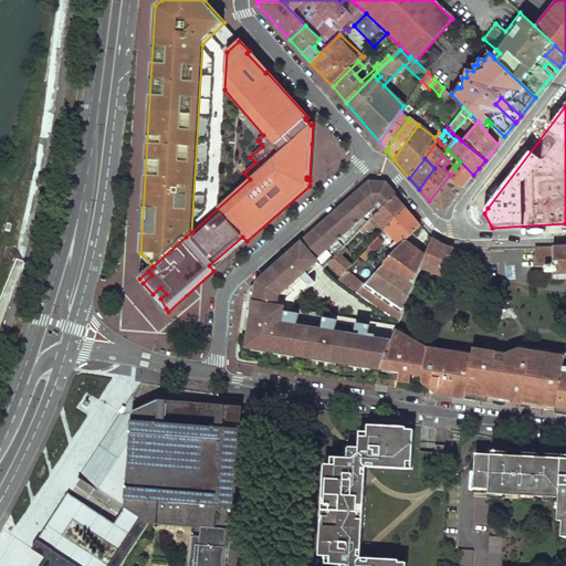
[(443,168),(450,175),(456,167),(449,161),(443,168)]
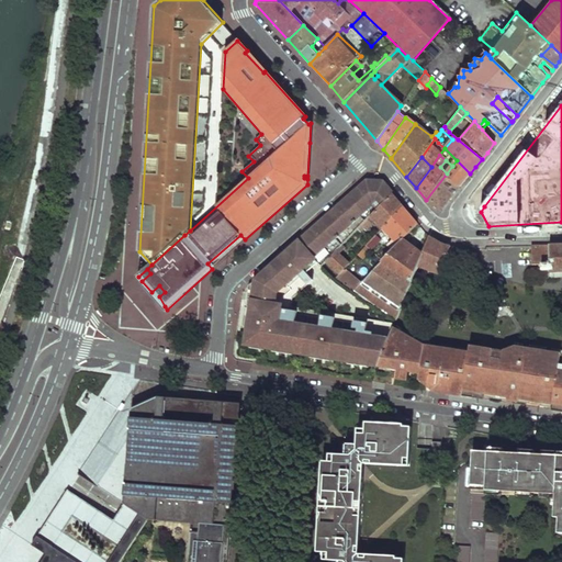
[(464,181),(470,173),(457,160),(452,166),(447,173),(446,175),(459,188),(464,181)]
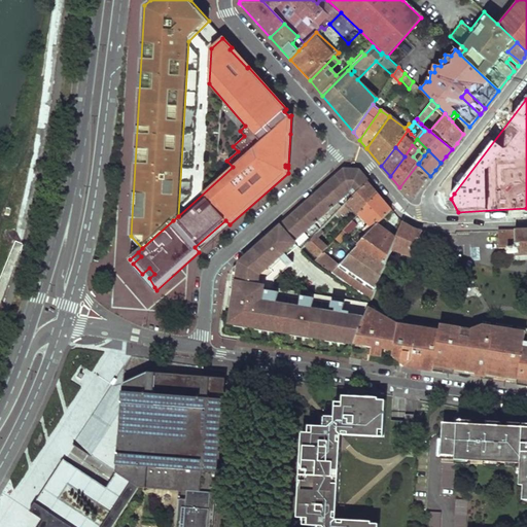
[(399,187),(413,199),(421,187),(430,176),(418,164),(399,187)]
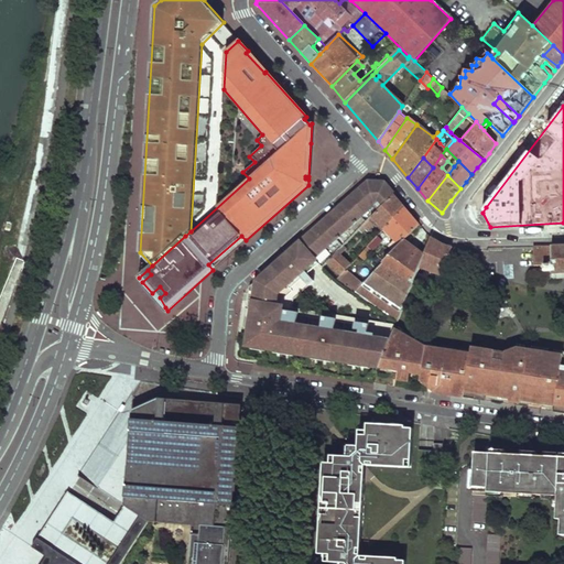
[(347,205),(344,202),(322,221),(324,225),(315,234),(312,230),(300,241),(316,258),(322,263),(324,261),(337,250),(370,215),(392,193),(382,182),(368,181),(354,193),(357,196),(347,205)]
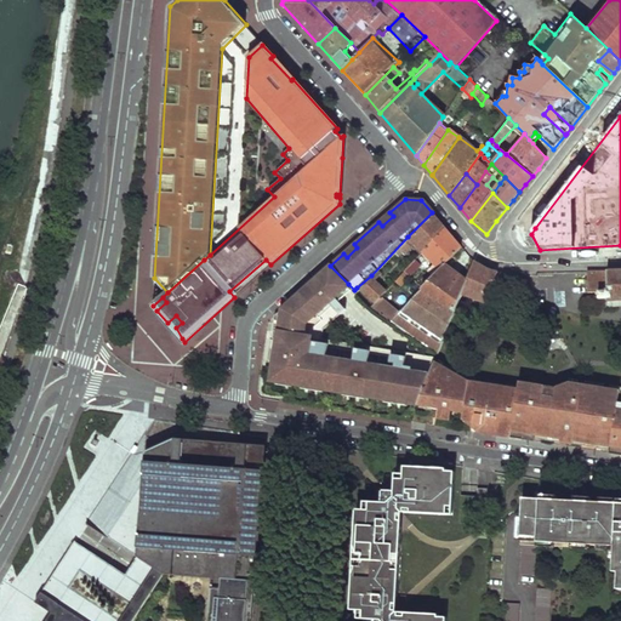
[(389,212),(379,222),(382,226),(393,216),(389,212)]
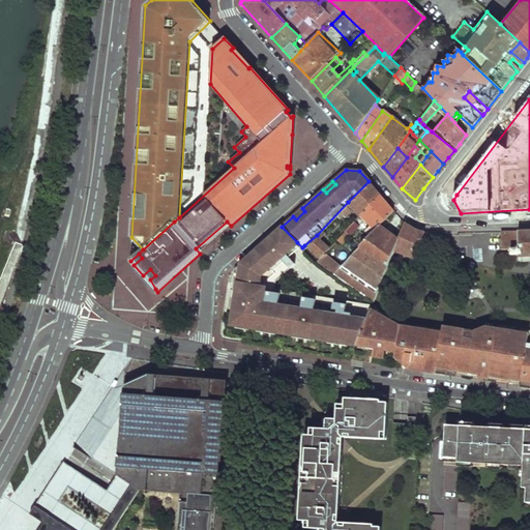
[(379,194),(369,181),(348,202),(359,214),(379,194)]
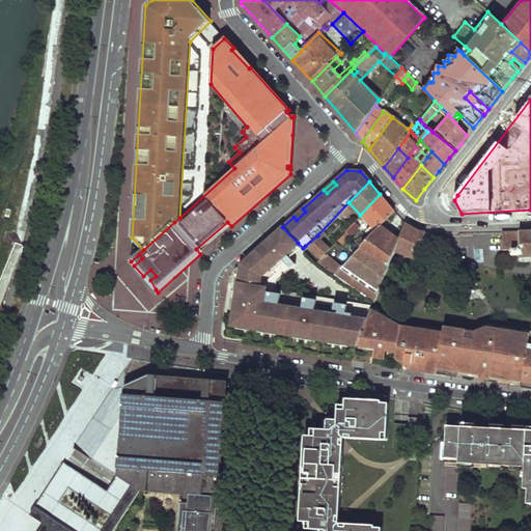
[(394,210),(380,194),(360,215),(375,229),(380,225),(394,210)]
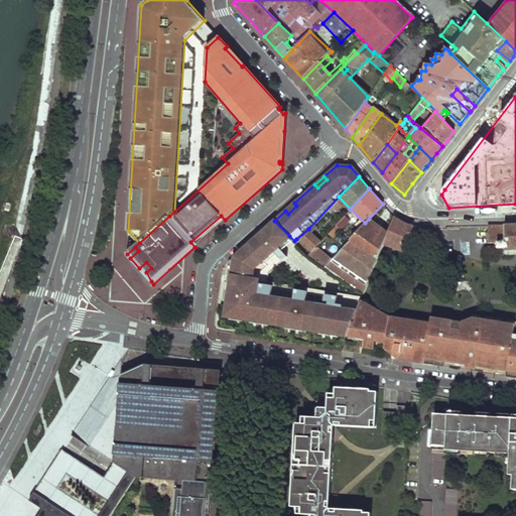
[(294,203),(285,211),(288,214),(296,206),(294,203)]
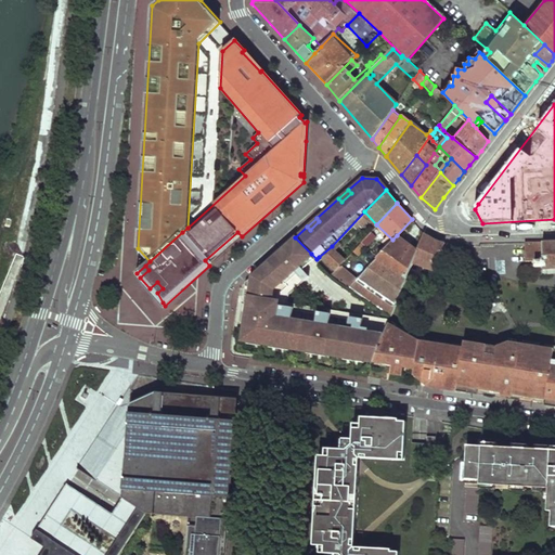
[(373,230),(363,240),(368,244),(377,233),(373,230)]
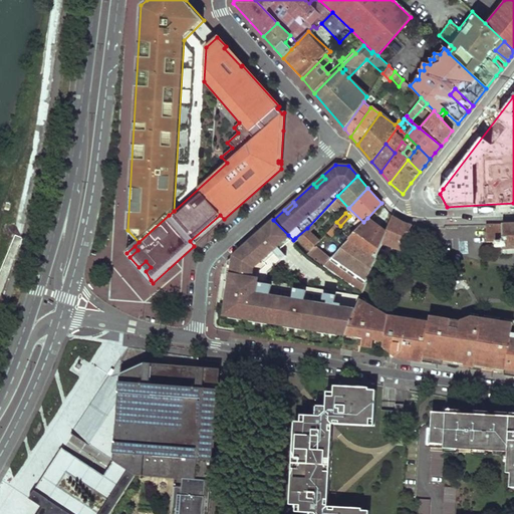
[(409,235),(422,236),(422,225),(411,226),(393,216),(387,232),(382,244),(403,252),(409,235)]
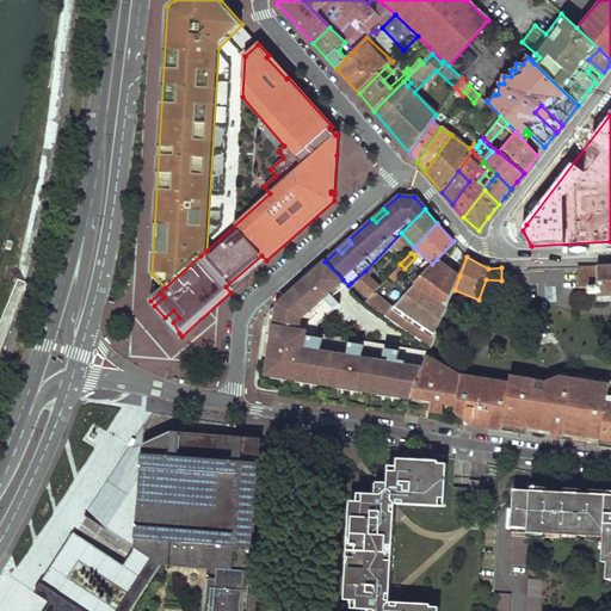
[(431,347),(455,290),(460,276),(437,259),(432,264),(394,307),(384,318),(431,347)]
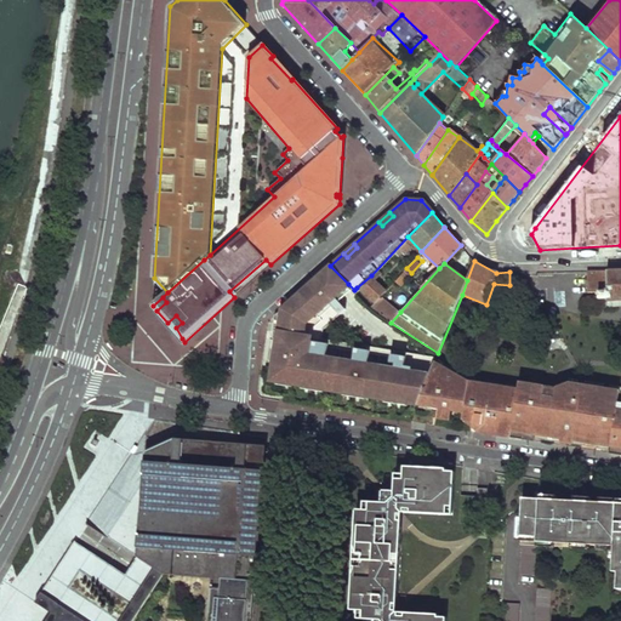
[(330,266),(320,277),(332,290),(335,286),(341,294),(348,284),(330,266)]
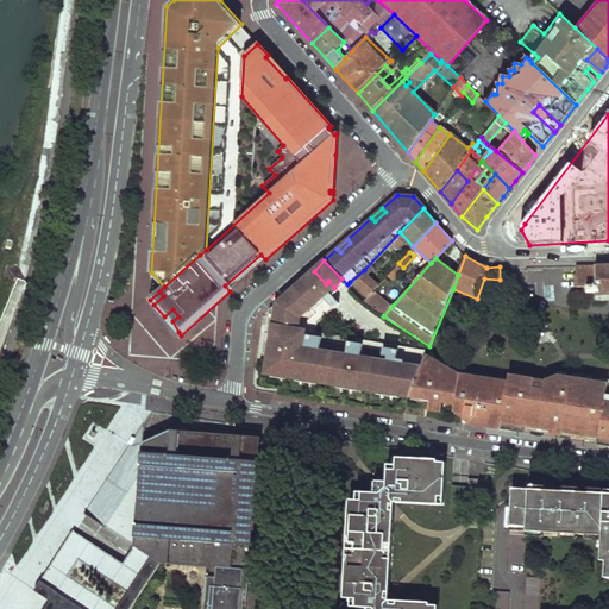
[(403,268),(399,263),(390,272),(395,276),(403,268)]
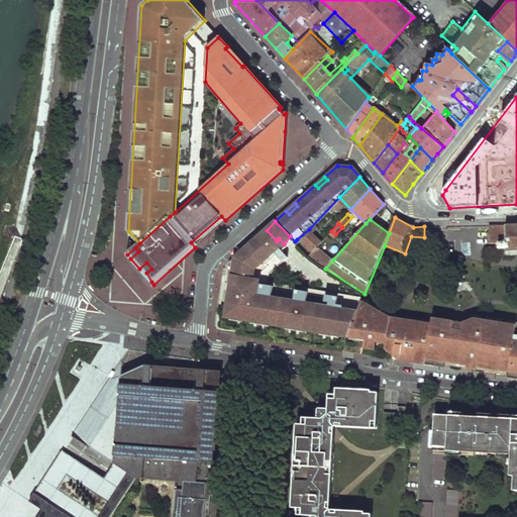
[(516,249),(516,224),(490,225),(489,233),(489,243),(498,243),(498,248),(504,248),(504,250),(516,249)]
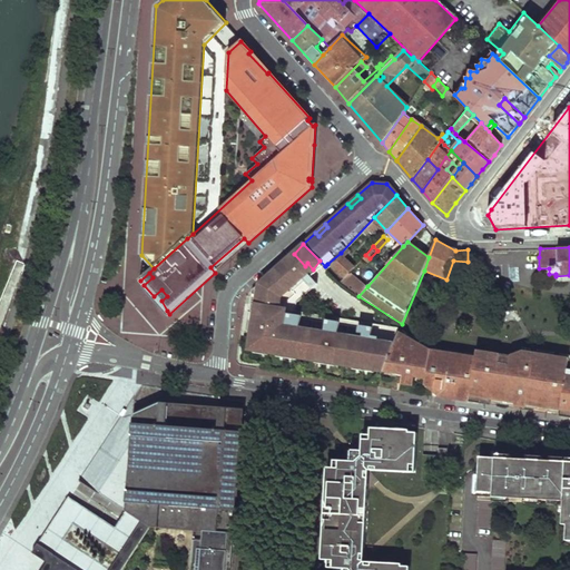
[(341,253),(327,264),(343,279),(351,272),(355,268),(341,253)]
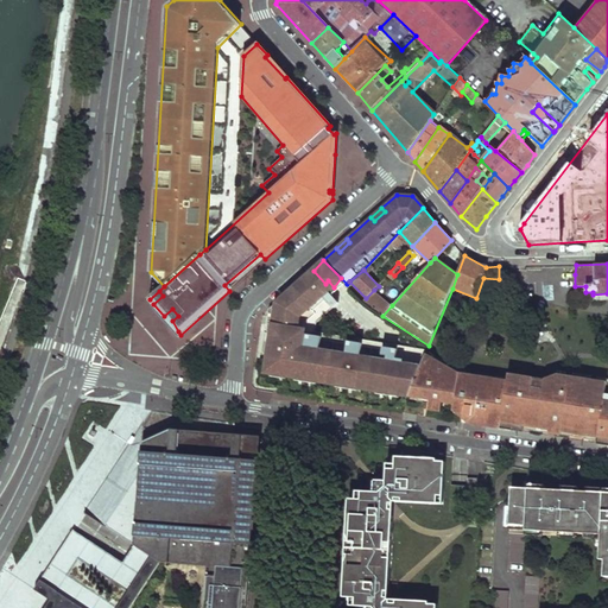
[(425,355),(429,347),(396,342),(394,354),(382,353),(384,340),(316,329),(318,321),(344,298),(334,287),(328,280),(325,284),(314,271),(282,298),(266,368),(266,372),(276,373),(277,371),(287,372),(287,375),(297,377),(297,374),(318,378),(317,380),(337,384),(339,380),(358,384),(358,387),(377,391),(377,387),(399,391),(398,394),(409,396),(425,355)]
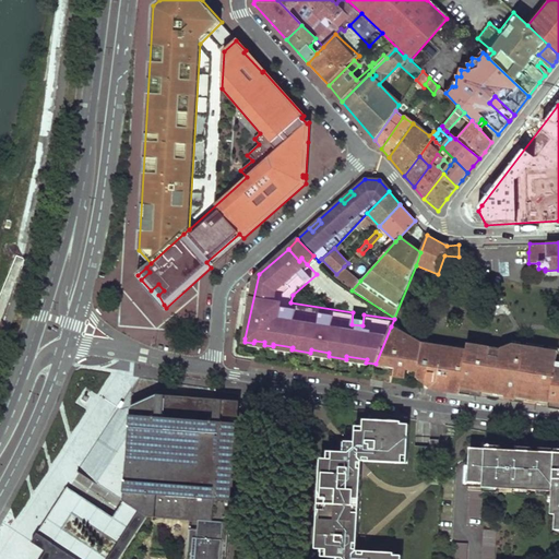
[(334,277),(352,290),(360,281),(344,266),(336,274),(334,277)]
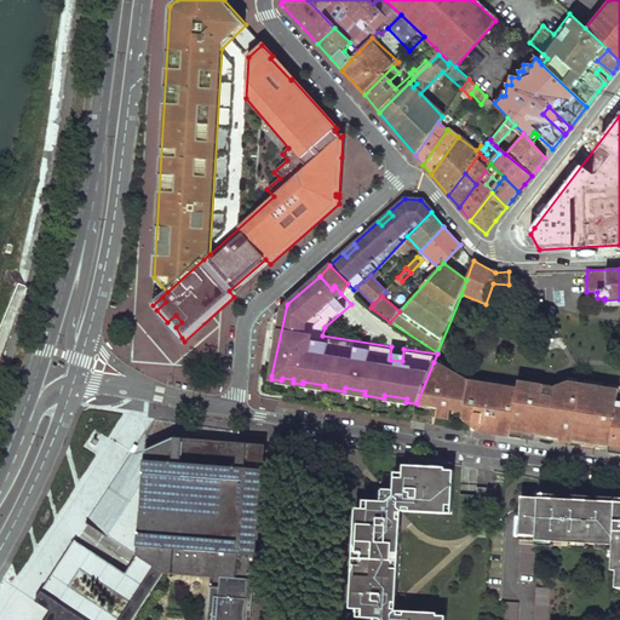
[(153,305),(156,310),(166,302),(162,297),(153,305)]
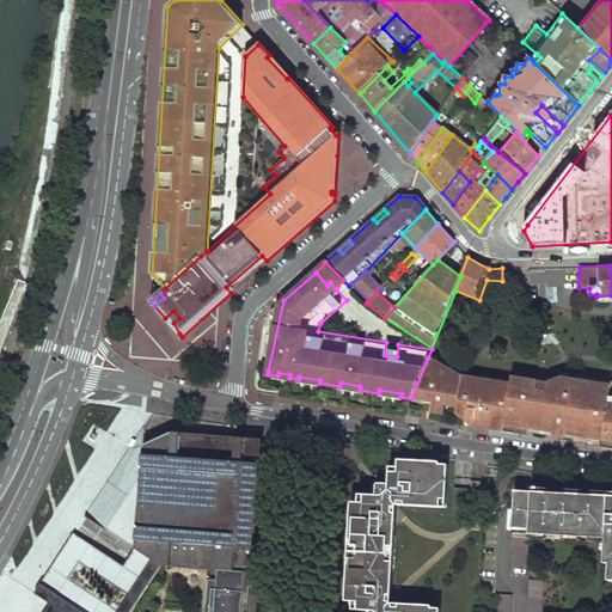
[(173,323),(179,318),(173,311),(165,318),(179,334),(173,323)]
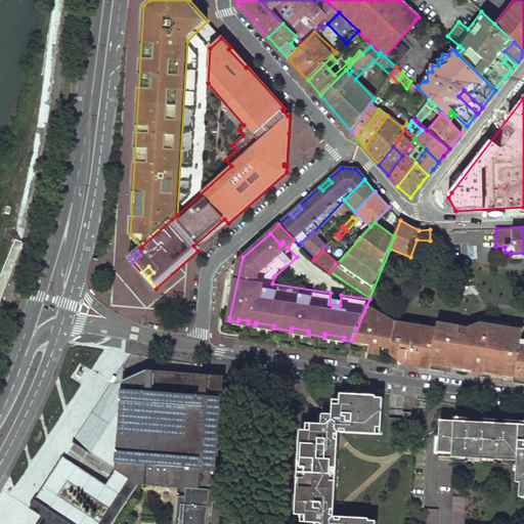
[(341,295),(331,293),(330,304),(340,305),(341,295)]
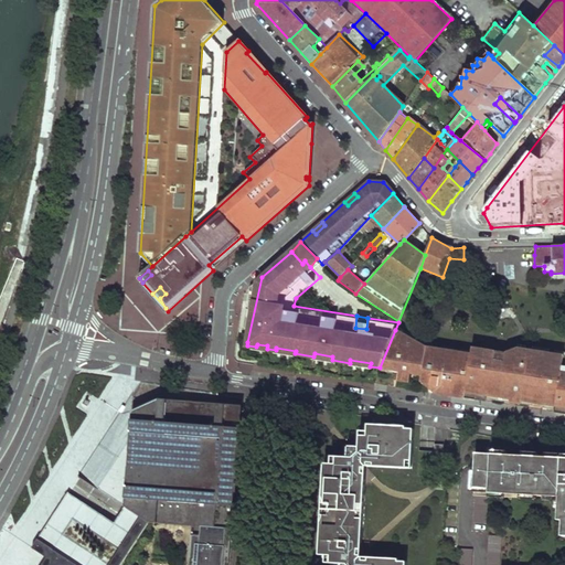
[(426,348),(395,330),(380,368),(398,371),(397,380),(408,382),(411,373),(420,375),(419,381),(436,392),(476,398),(487,394),(509,397),(508,401),(520,403),(521,400),(553,405),(553,411),(564,412),(564,360),(518,352),(494,362),(496,354),(483,352),(483,356),(426,348)]
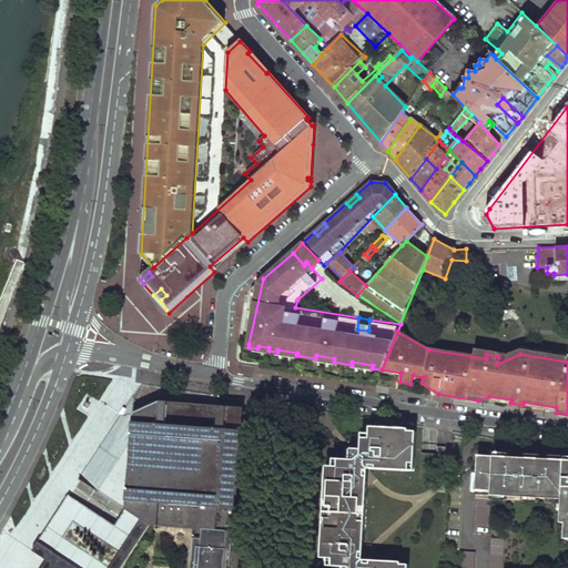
[(43,563),(39,567),(230,567),(242,407),(158,399),(132,412),(130,460),(129,467),(128,511),(117,527),(66,495),(30,550),(29,553),(43,563)]
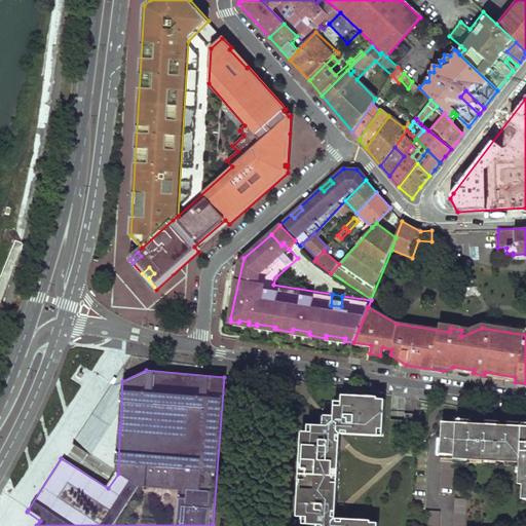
[(378,397),(342,395),(342,399),(338,399),(338,401),(334,401),(334,421),(329,425),(310,424),(310,427),(306,427),(305,430),(302,430),(301,457),(301,461),(302,463),(303,465),(305,467),(306,471),(306,473),(305,475),(304,477),(300,484),(297,516),(301,516),(301,519),(305,519),(305,522),(325,523),(326,525),(378,525),(379,521),(371,521),(371,518),(336,516),(340,434),(383,436),(385,400),(377,400),(378,397)]
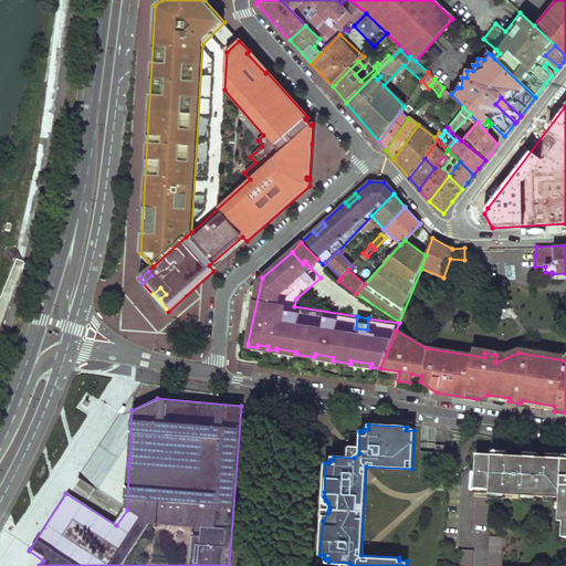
[(442,444),(433,443),(433,460),(447,461),(448,450),(447,450),(447,446),(442,446),(442,444)]
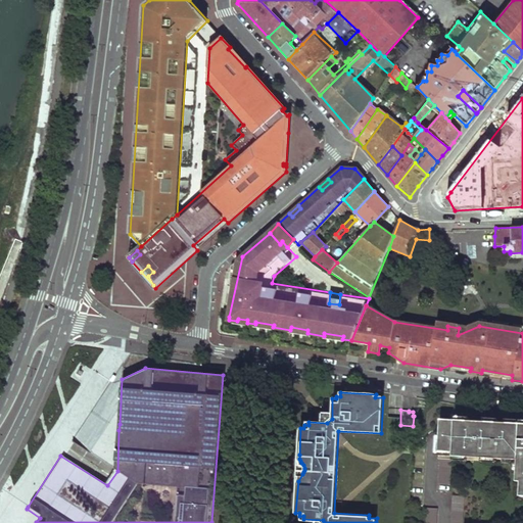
[(522,423),(437,418),(437,423),(436,449),(450,450),(450,455),(516,459),(515,480),(519,480),(518,494),(522,494),(522,423)]
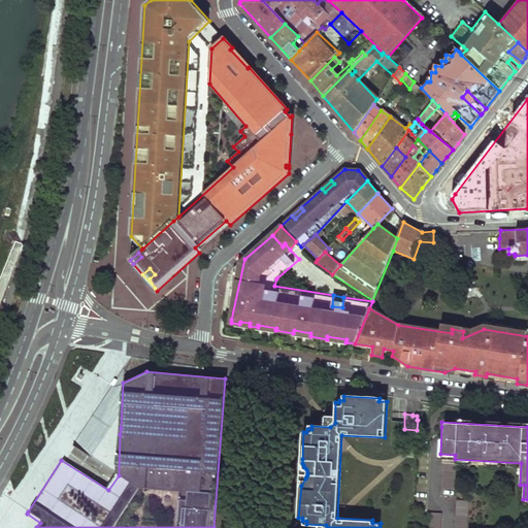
[(455,459),(455,455),(440,454),(439,484),(454,485),(455,459)]
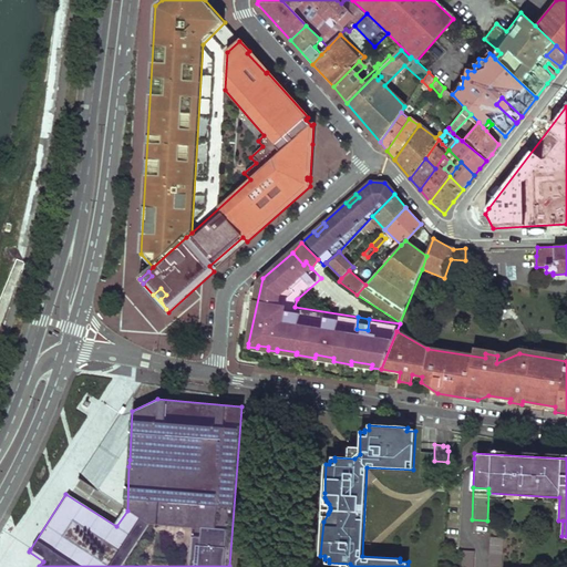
[(496,566),(498,533),(486,532),(483,566),(496,566)]
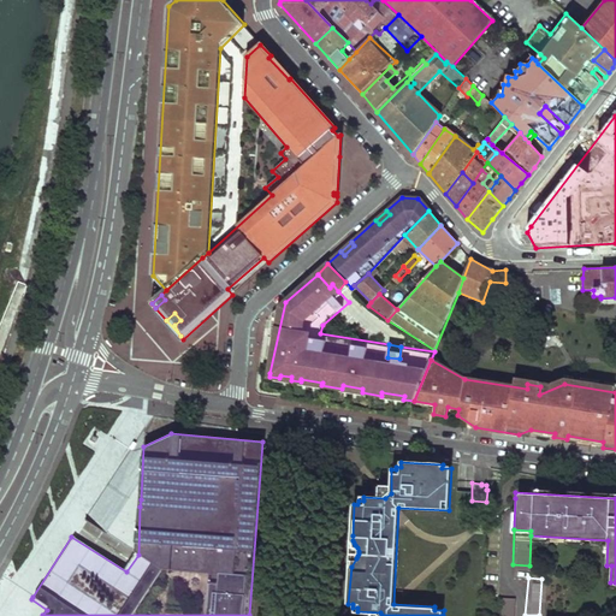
[(508,615),(510,593),(496,592),(495,615),(508,615)]
